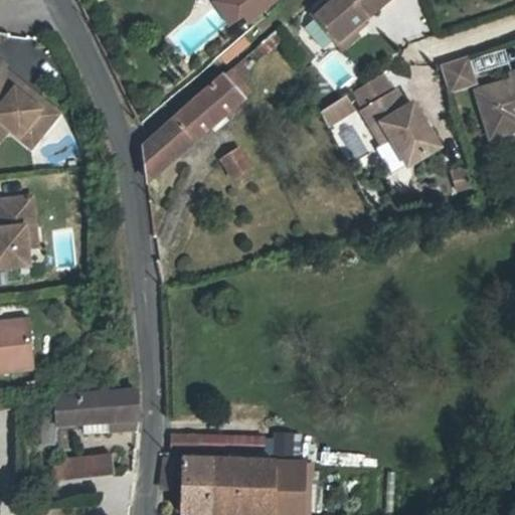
[(246,12),(244,9),(238,0),(217,0),(233,22),(246,12)]
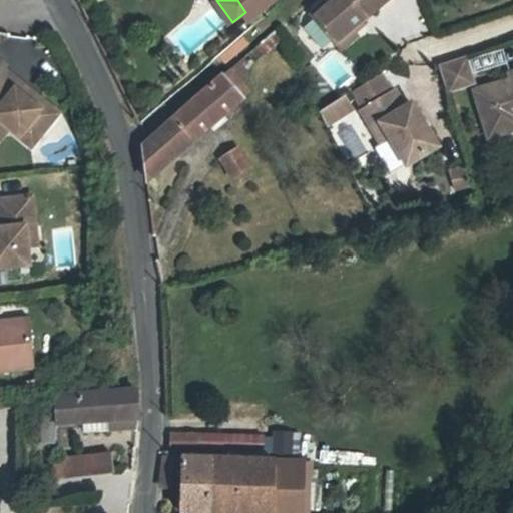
[(237,0),(243,9),(255,0),(237,0)]
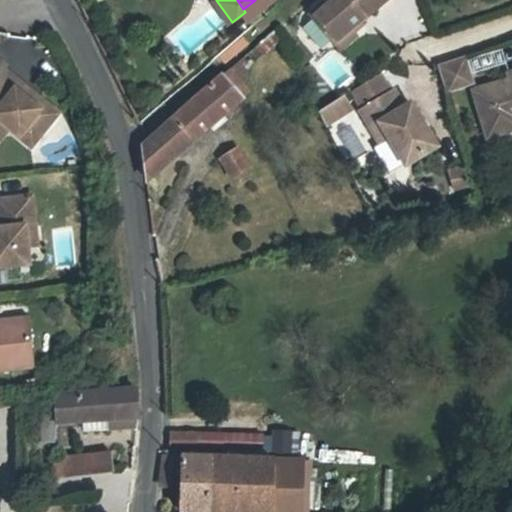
[(274,1),(273,0),(255,0),(243,9),(245,12),(251,20),(274,1)]
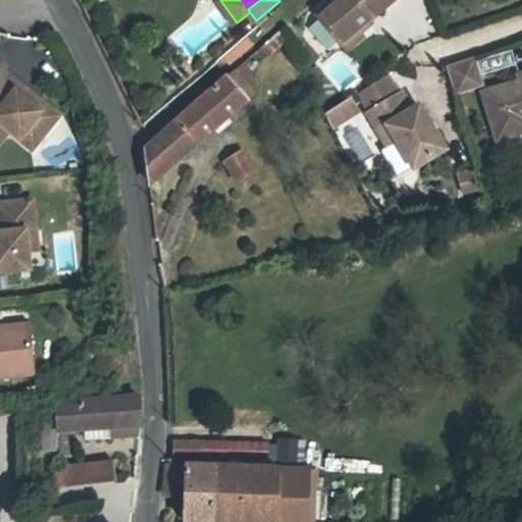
[(332,0),(316,14),(342,44),(359,29),(392,0),(332,0)]
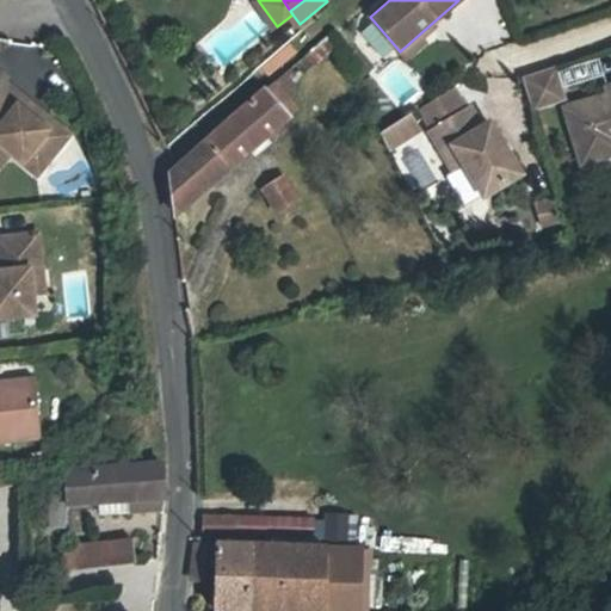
[(420,34),(400,51),(406,57),(425,41),(420,34)]
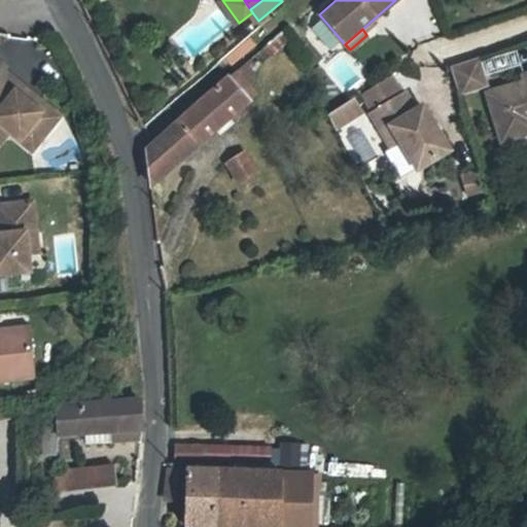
[(249,37),(224,59),(231,66),(255,44),(249,37)]
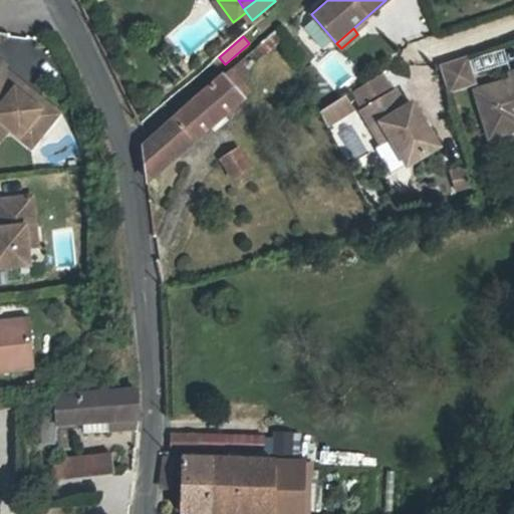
[(439,65),(448,94),(476,84),(467,56),(439,65)]
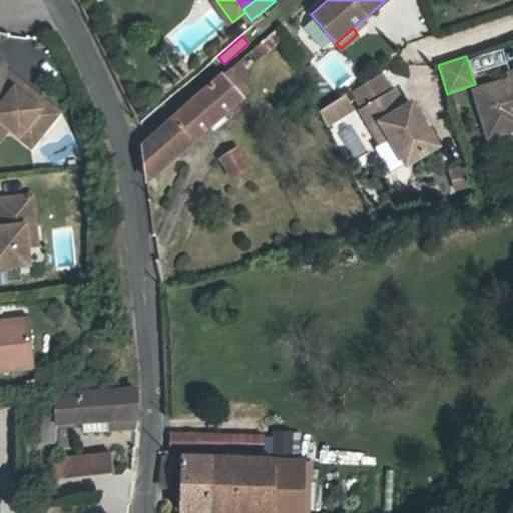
[(0,121),(9,129),(31,147),(58,114),(3,69),(5,67),(0,62),(0,121)]
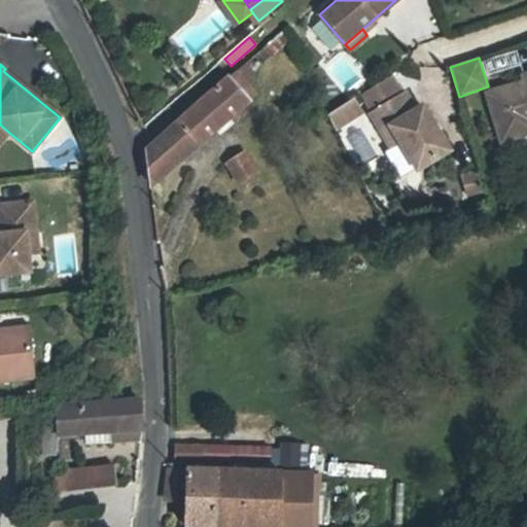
[(254,65),(241,76),(246,82),(259,71),(254,65)]
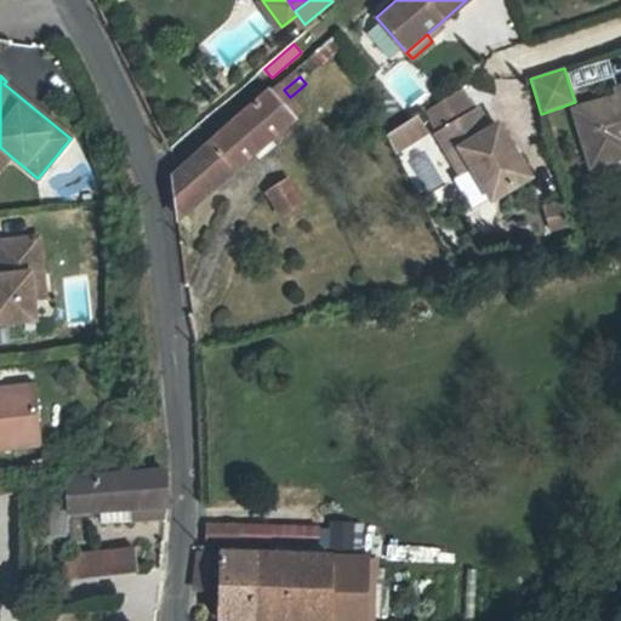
[(278,84),(172,176),(178,220),(294,120),(284,109),(294,101),(290,97),(284,90),(278,84)]
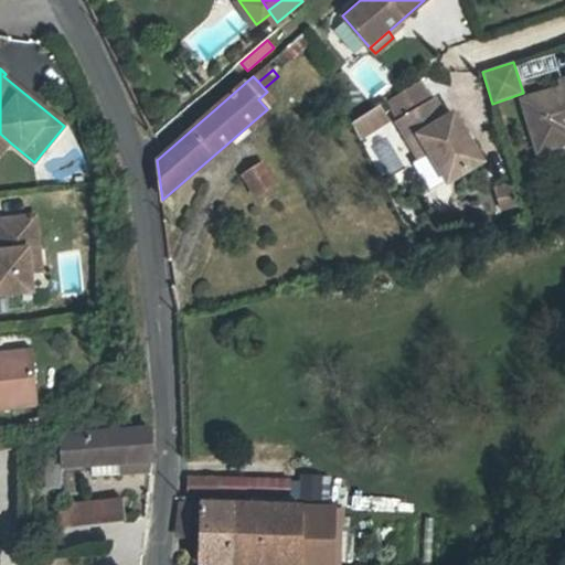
[(390,102),(402,121),(432,104),(419,84),(390,102)]
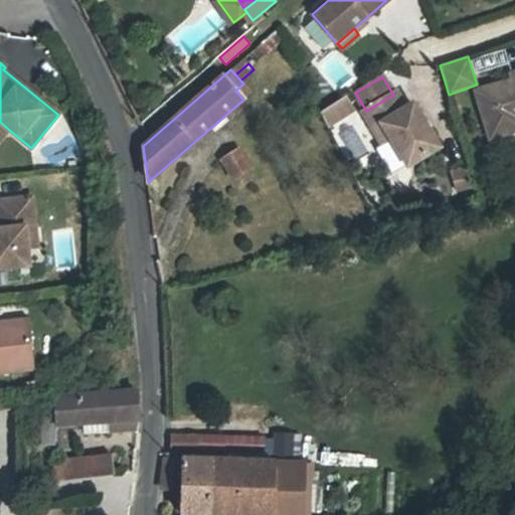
[(514,78),(512,80),(491,87),(503,127),(514,123),(514,78)]
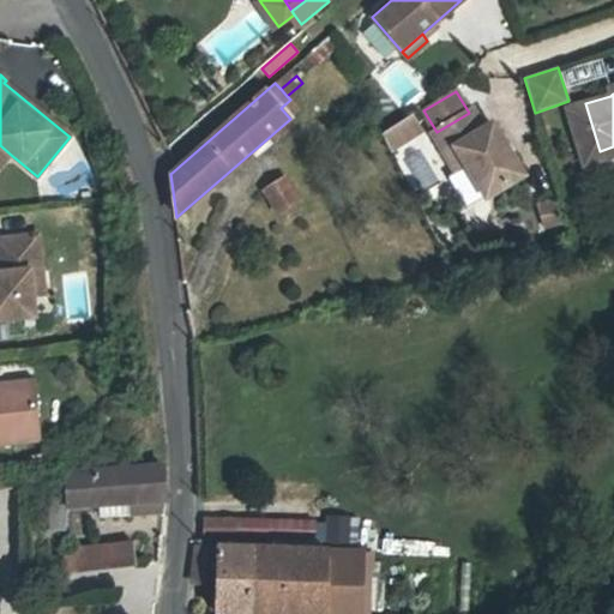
[(583,166),(600,151),(585,103),(566,109),(583,166)]
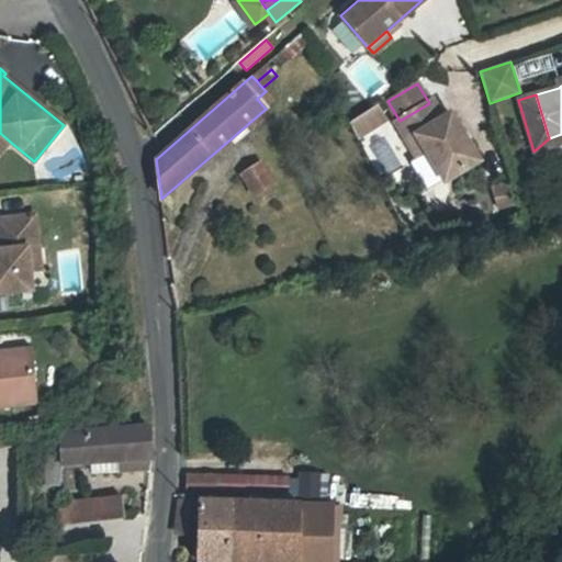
[(433,101),(429,103),(400,121),(395,123),(407,143),(417,137),(427,154),(444,182),(479,161),(451,115),(444,120),(433,101)]
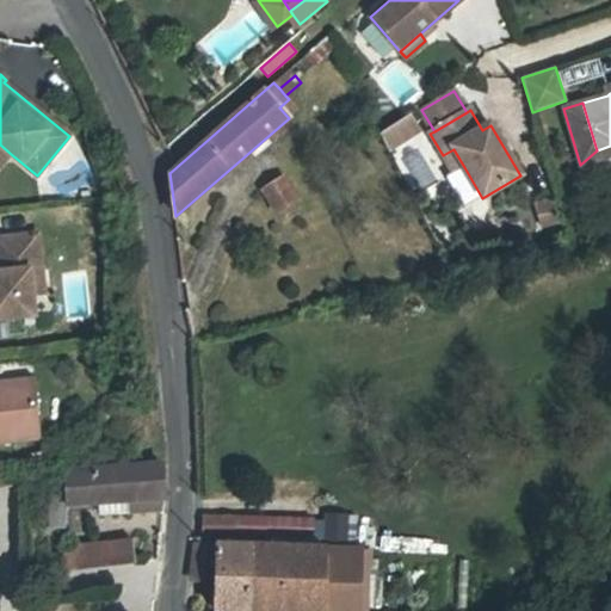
[(409,115),(380,133),(389,148),(419,130),(409,115)]
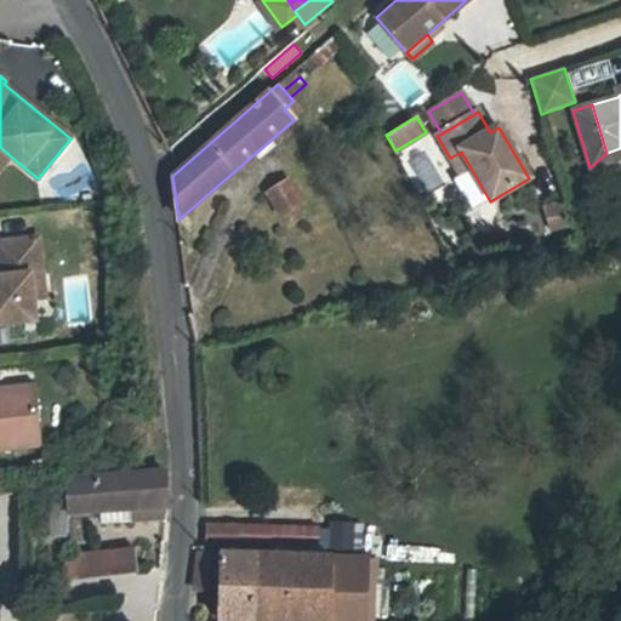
[(0,147),(0,169),(11,157),(0,147)]
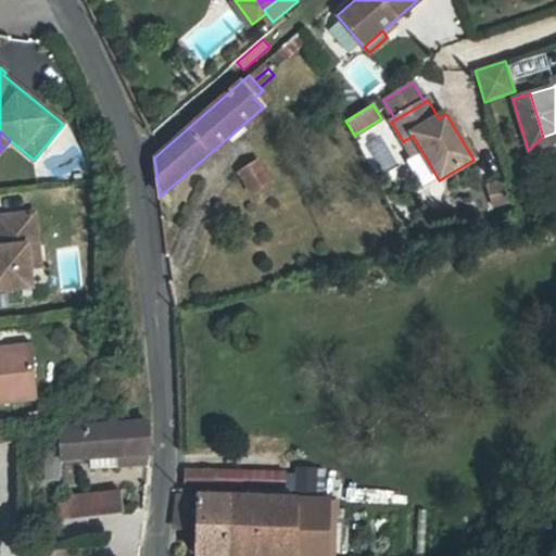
[(555,133),(543,137),(528,150),(555,141),(555,133)]
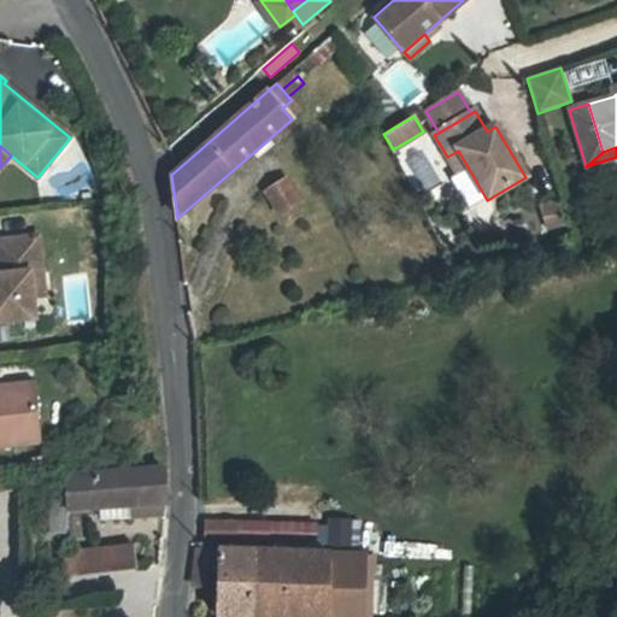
[(458,175),(469,169),(458,151),(447,157),(458,175)]
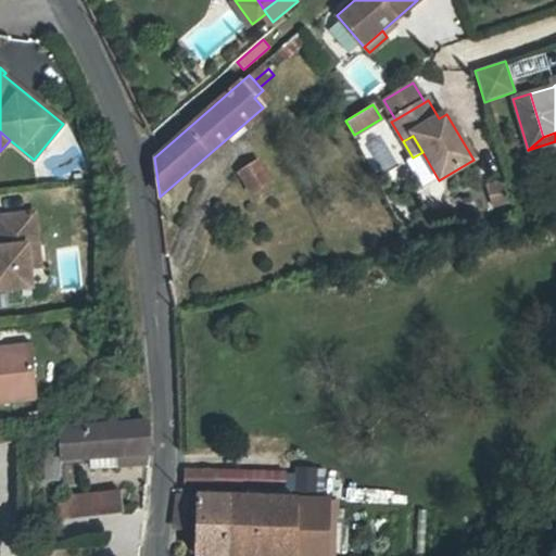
[(238,173),(251,193),(269,182),(256,162),(238,173)]
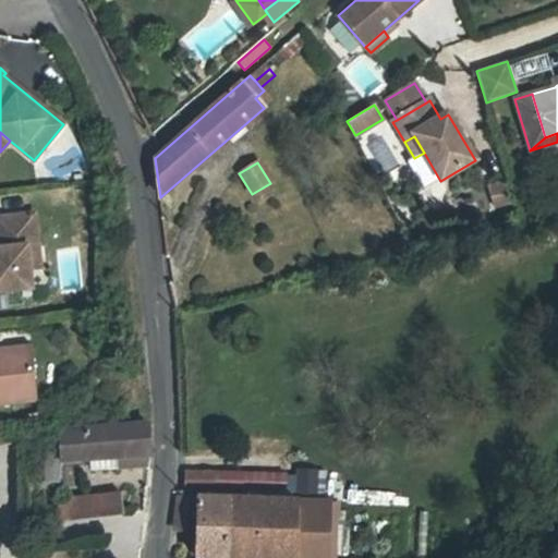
[(510,204),(505,181),(487,185),(493,208),(510,204)]
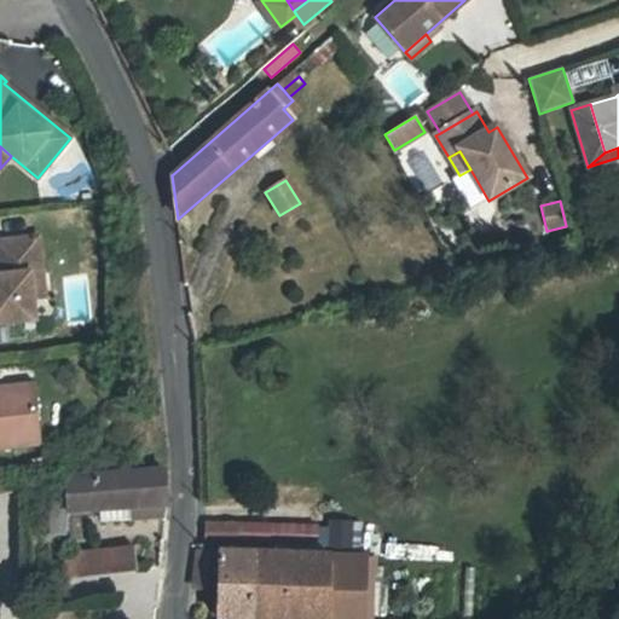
[(88,221),(87,207),(67,209),(68,223),(88,221)]
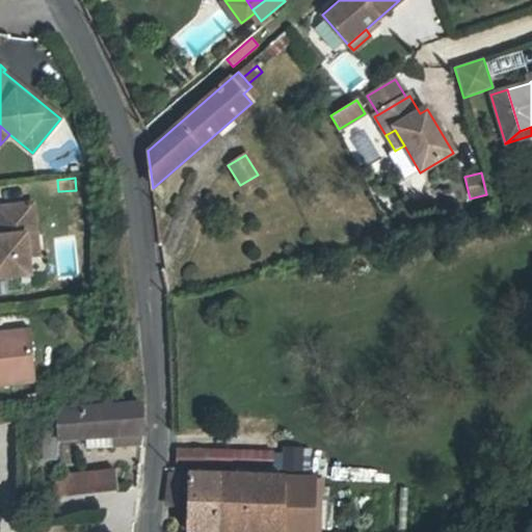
[(0,277),(29,275),(27,258),(25,236),(35,235),(32,205),(0,207),(0,277)]
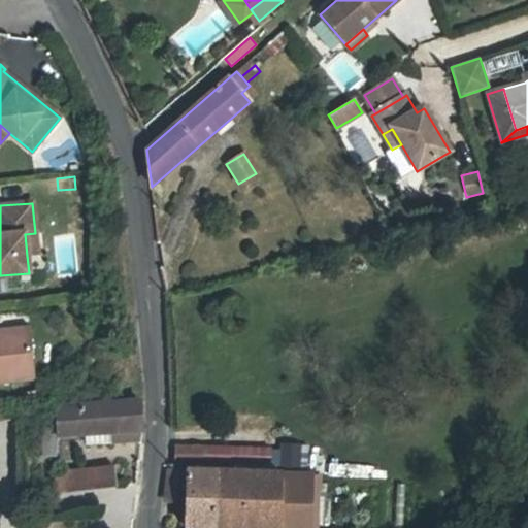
[(37,254),(35,233),(25,234),(27,256),(37,254)]
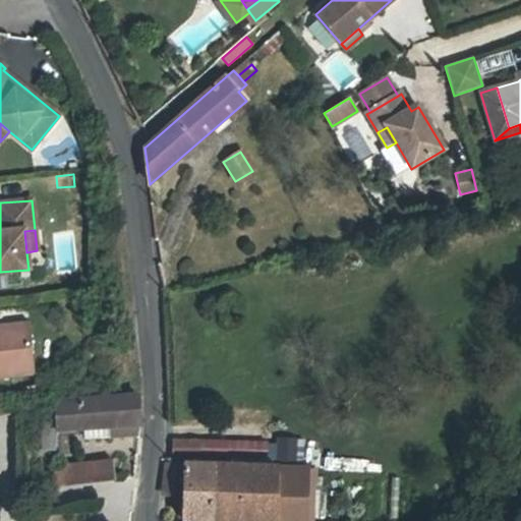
[(0,327),(0,335),(29,333),(27,325),(0,327)]
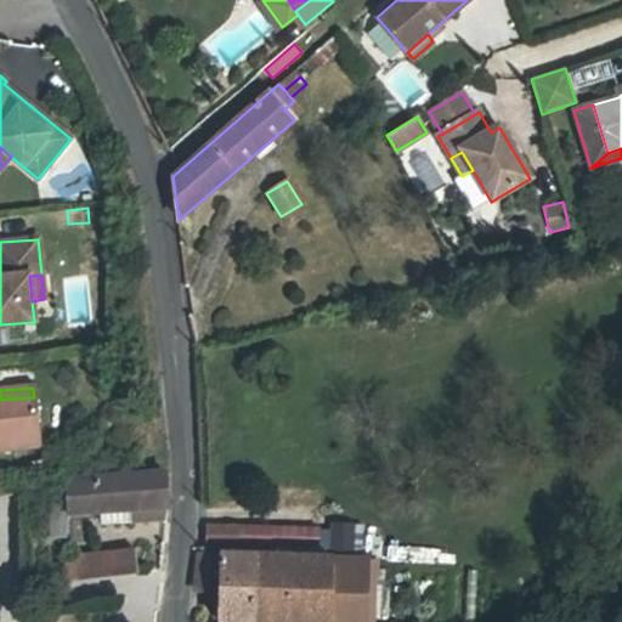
[(0,450),(39,446),(34,397),(0,400),(0,450)]
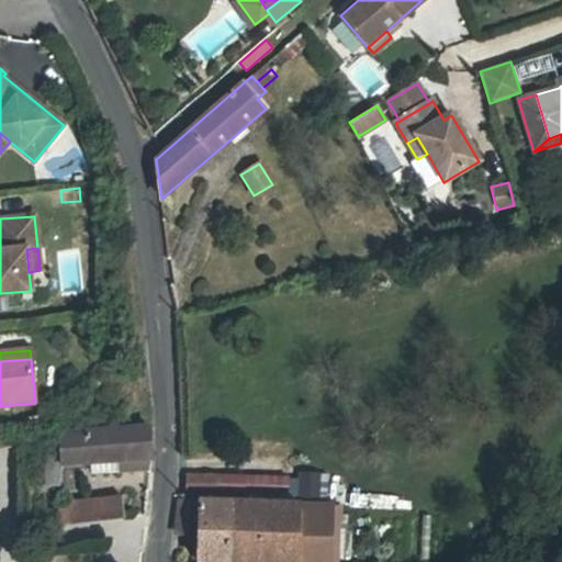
[(60,434),(60,458),(62,464),(93,462),(93,472),(149,469),(150,458),(152,458),(150,428),(60,434)]
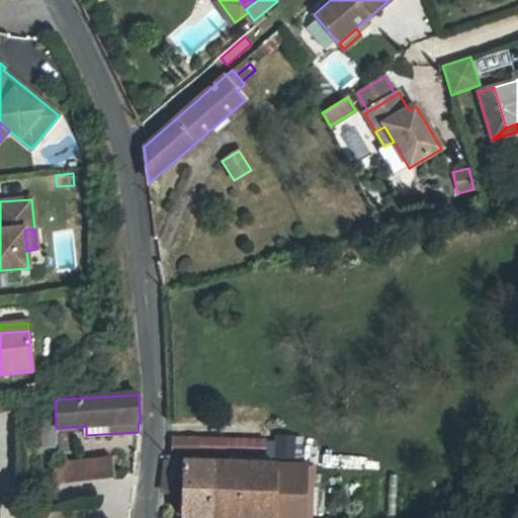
[(56,433),(57,428),(56,422),(41,421),(40,446),(55,446),(56,433)]
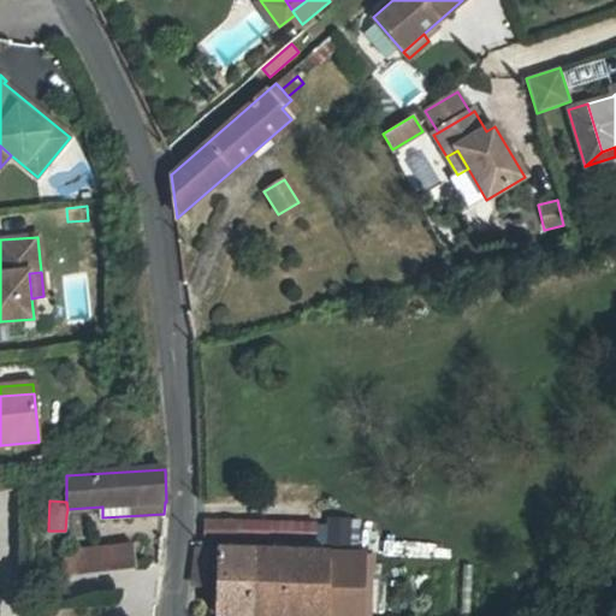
[(235,539),(236,522),(205,521),(203,539),(235,539)]
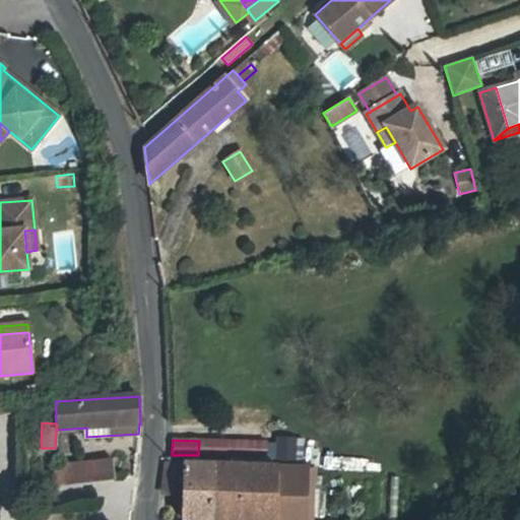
[(301,441),(276,440),(276,457),(301,457),(301,441)]
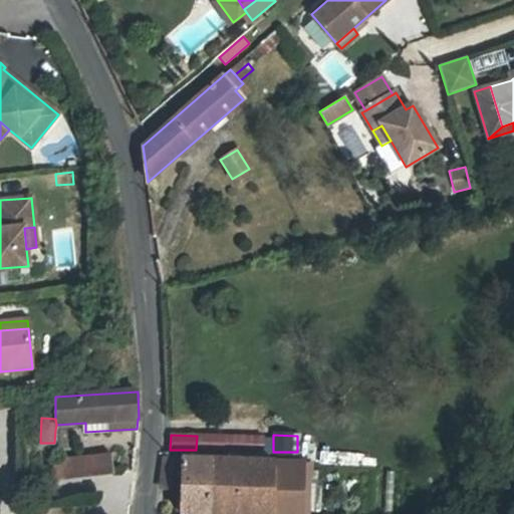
[(263,437),(197,436),(196,450),(262,452),(263,437)]
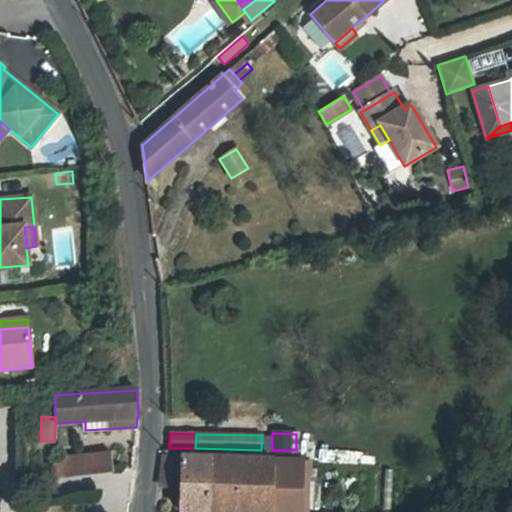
[(55,478),(107,472),(113,472),(111,452),(63,457),(64,460),(53,461),(55,478)]
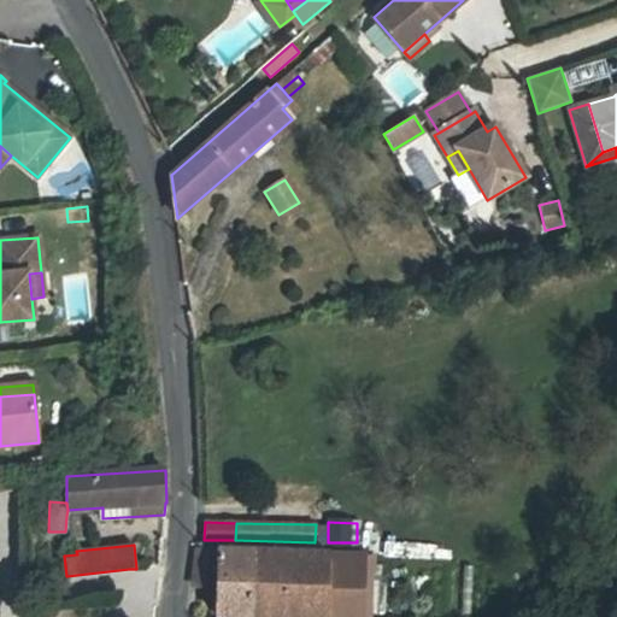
[(222,616),(327,616),(330,554),(198,550),(194,585),(218,586),(217,616),(222,616)]
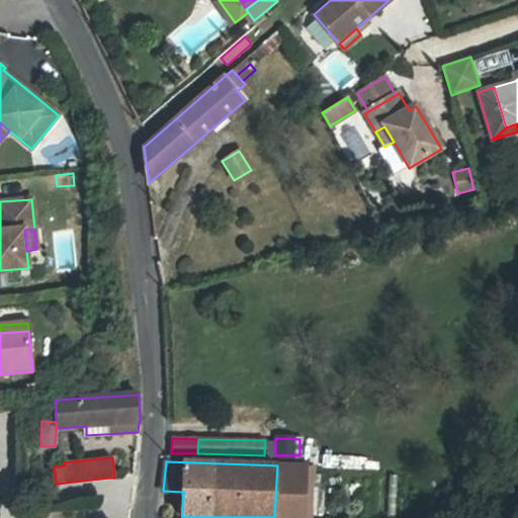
[(277,465),(274,517),(309,517),(311,466),(277,465)]
